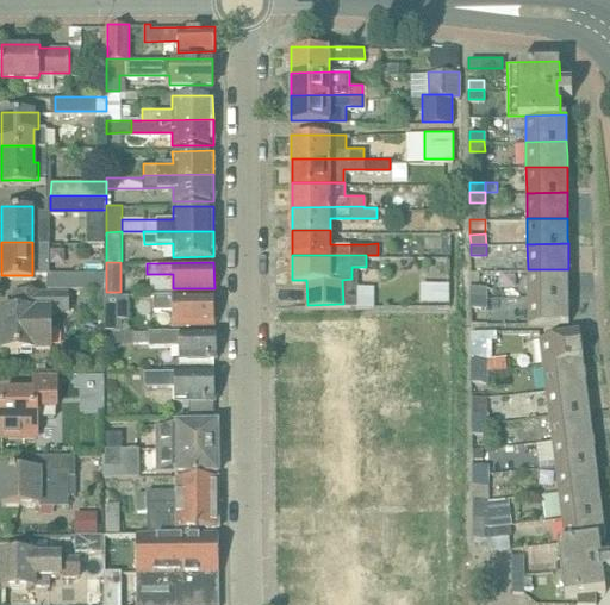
[(568,269),(528,269),(528,280),(528,295),(568,295),(568,279),(568,269)]
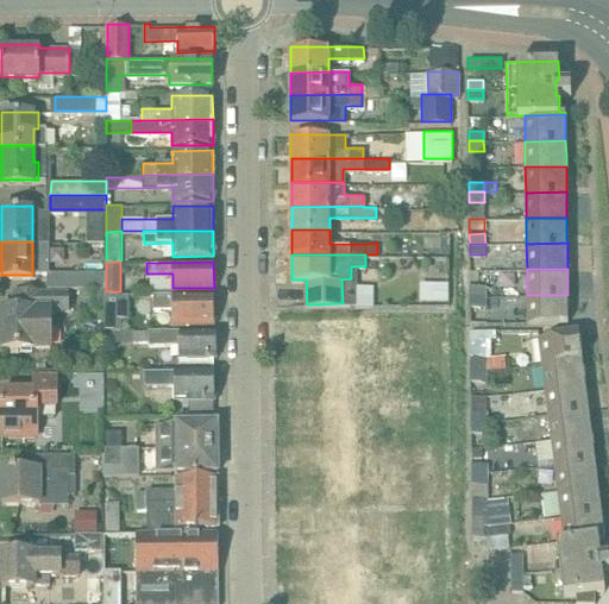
[(106,285),(106,271),(49,271),(49,285),(106,285)]
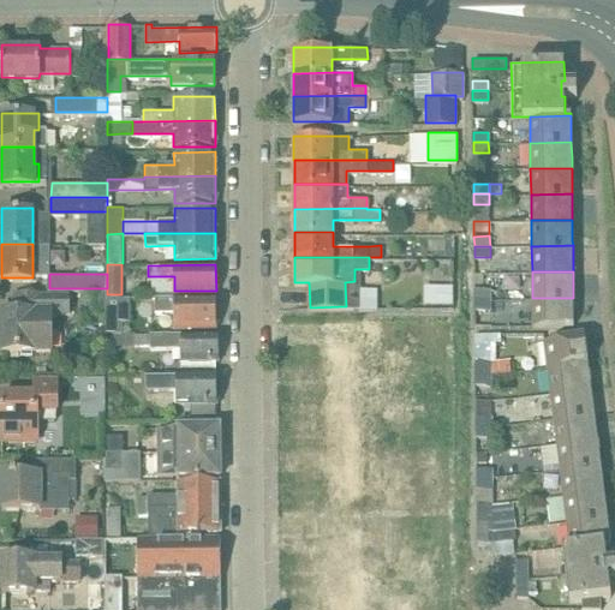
[(455,282),(429,283),(429,300),(457,299),(455,282)]
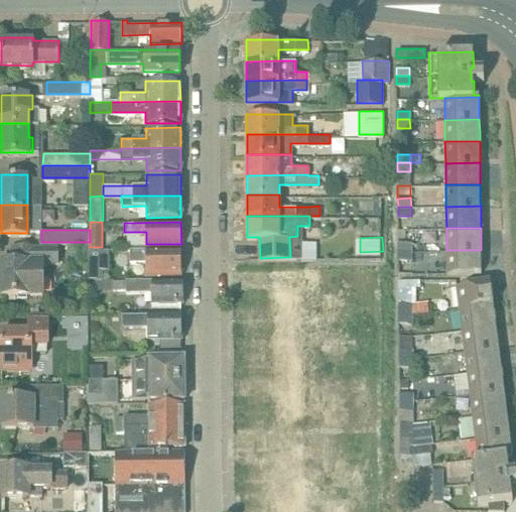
[(398,250),(411,250),(411,242),(398,242),(398,250)]
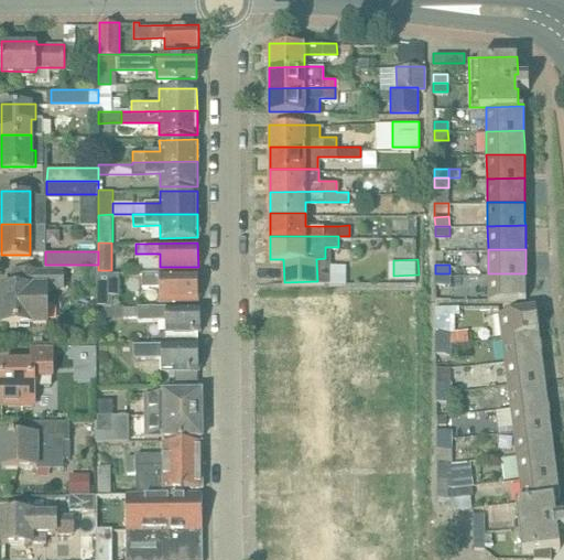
[(98,267),(78,267),(78,287),(98,287),(98,282),(98,270),(98,267)]
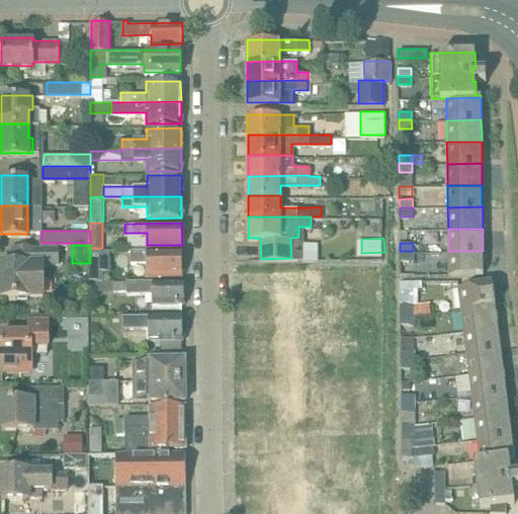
[(35,247),(33,247),(13,247),(13,261),(1,261),(1,294),(29,294),(29,262),(35,262),(35,247)]
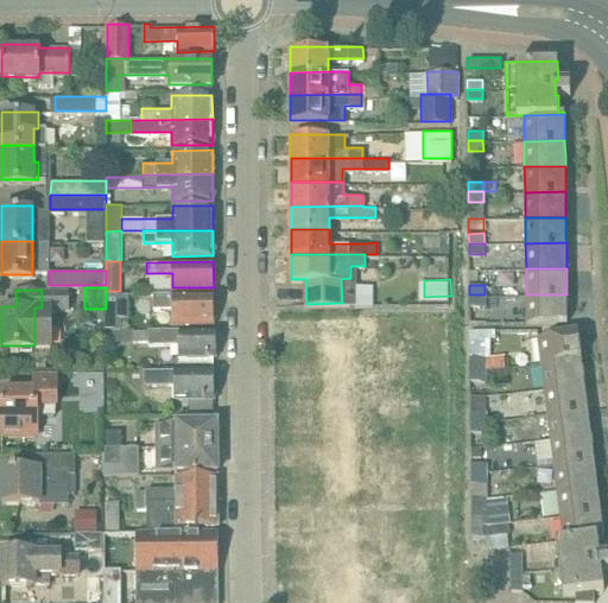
[(106,291),(106,304),(106,309),(106,328),(120,328),(120,291),(112,291),(106,291)]
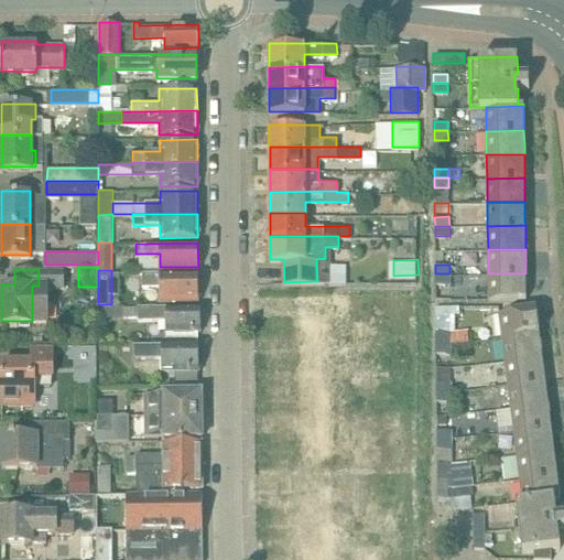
[(160,300),(198,300),(198,272),(173,272),(173,270),(142,271),(142,284),(160,284),(160,300)]
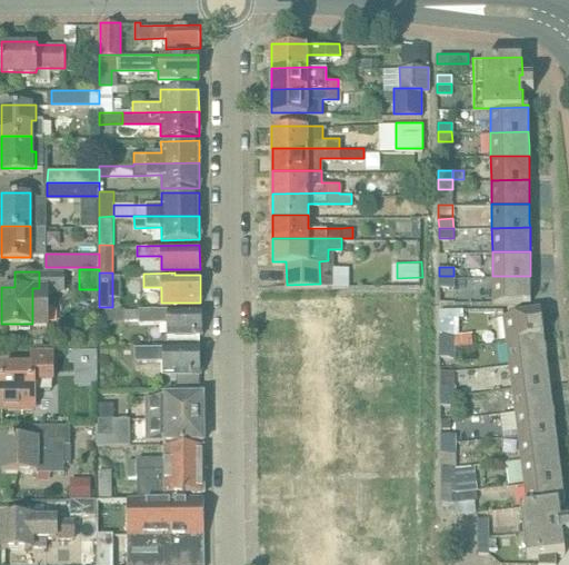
[(453,286),(453,276),(439,276),(439,286),(453,286)]
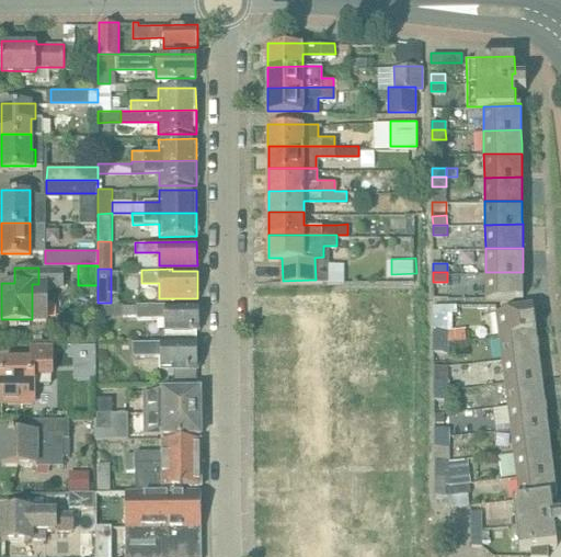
[(523,272),(485,272),(485,296),(501,295),(523,295),(523,272)]
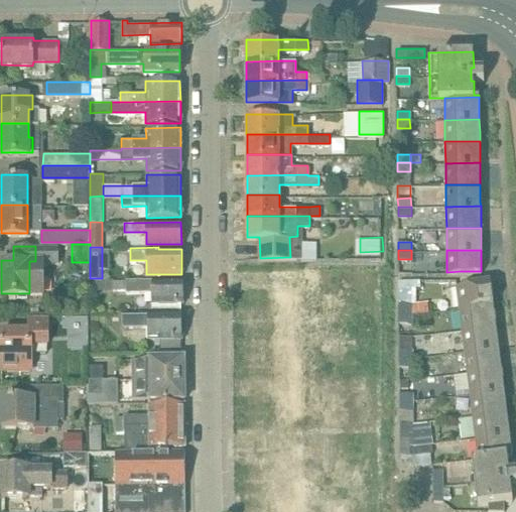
[(183,279),(163,279),(152,279),(152,277),(126,278),(126,287),(126,290),(151,290),(151,301),(183,301),(183,279)]
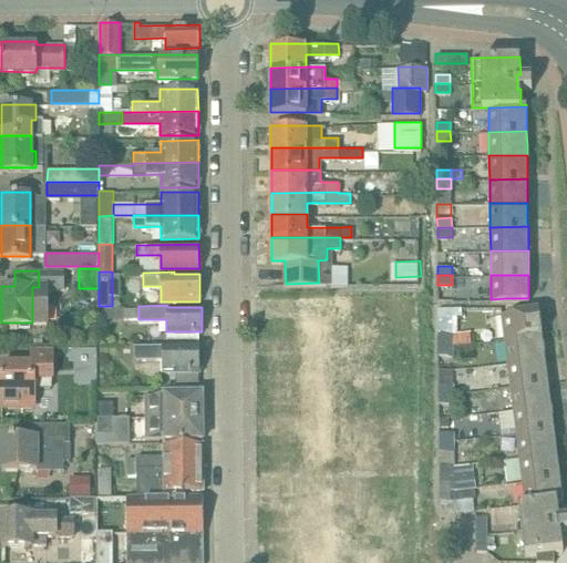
[(119,306),(119,316),(138,316),(138,306),(119,306)]
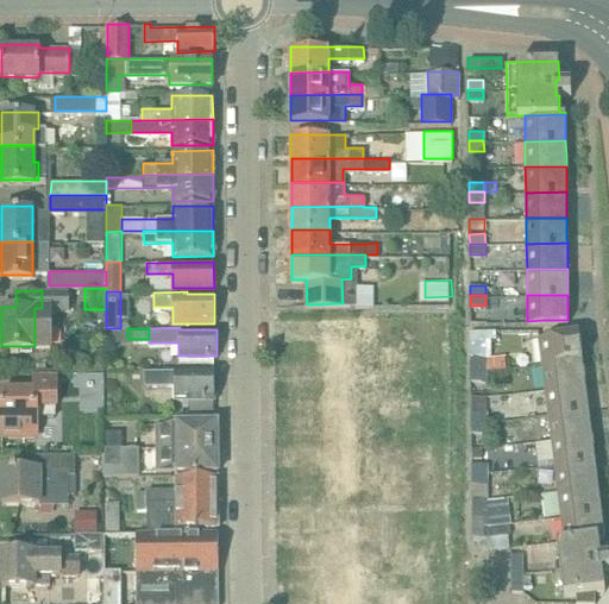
[(470,367),(487,367),(487,357),(487,337),(495,337),(495,328),(470,328),(470,357),(470,367)]
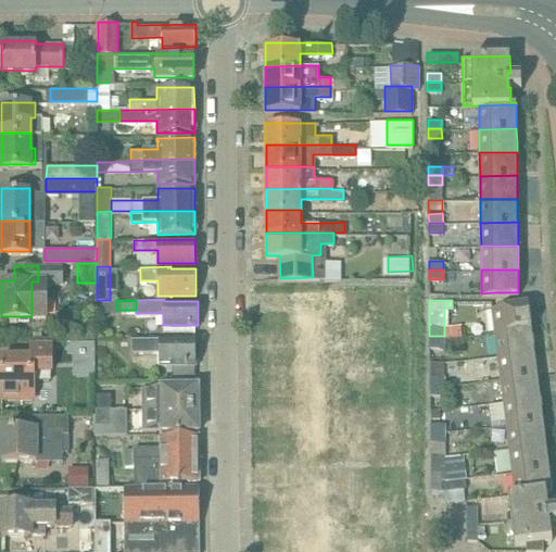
[(506,304),(491,306),(494,329),(531,325),(528,302),(506,304)]
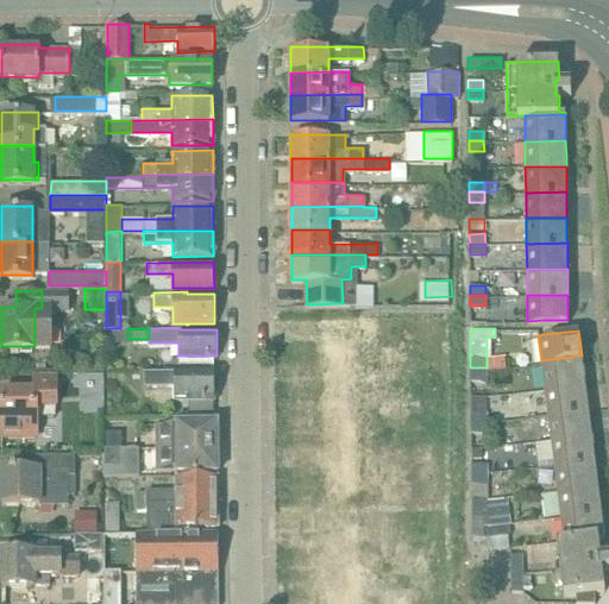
[(582,356),(541,360),(542,369),(545,387),(585,382),(583,364),(582,356)]
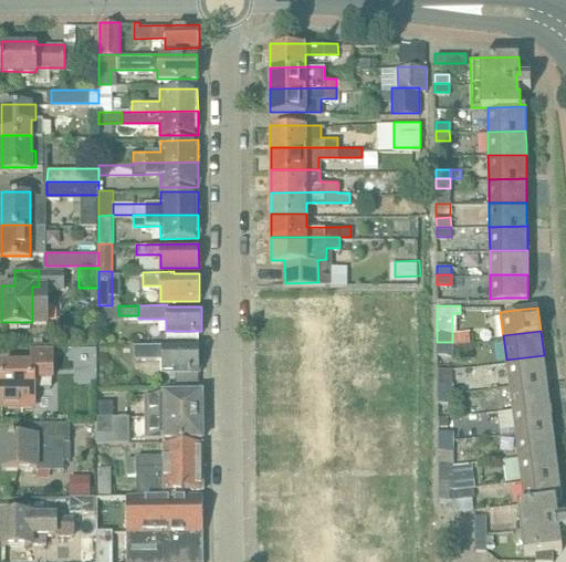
[(452,342),(437,342),(437,353),(452,353),(452,342)]
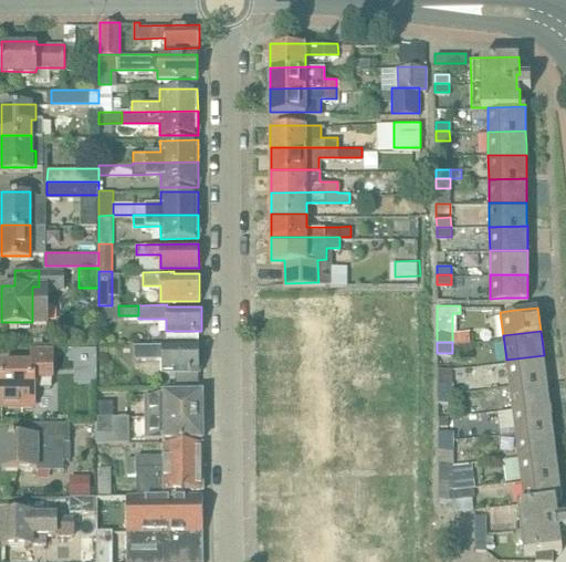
[(163,372),(178,371),(200,371),(199,343),(134,345),(135,358),(163,357),(163,372)]
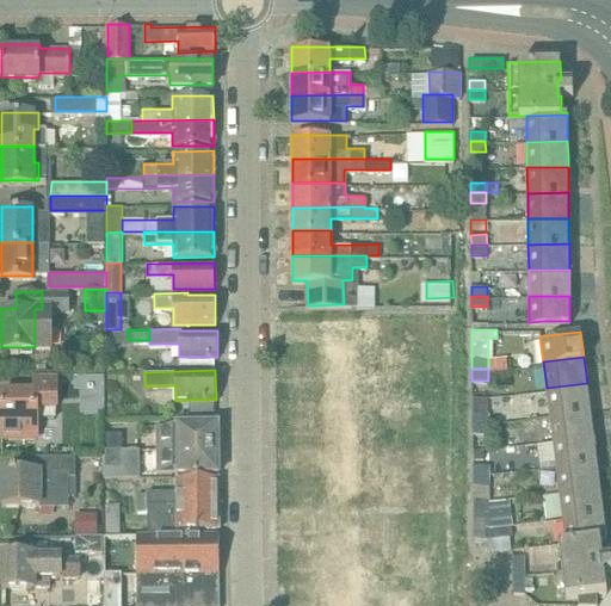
[(104,375),(75,375),(75,387),(80,387),(104,387),(104,375)]
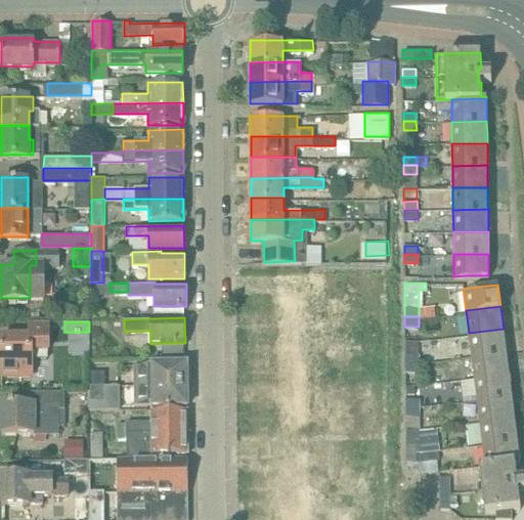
[(31,374),(31,361),(31,349),(48,349),(48,323),(30,323),(30,334),(1,335),(1,374),(31,374)]
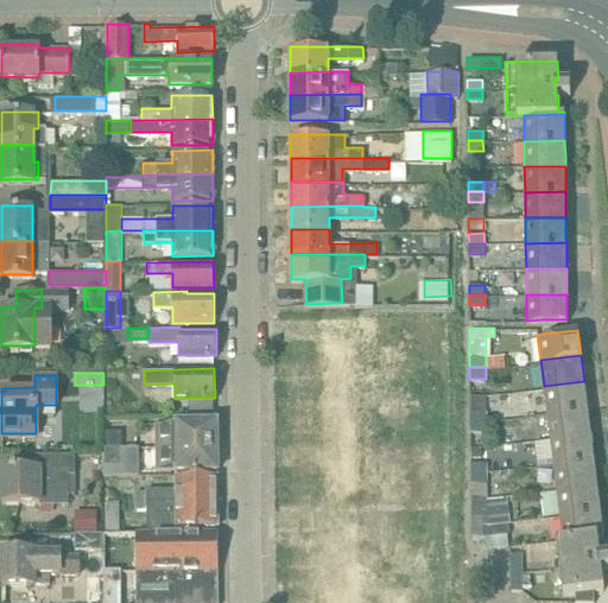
[(584,381),(544,386),(546,402),(546,411),(587,406),(586,398),(584,381)]
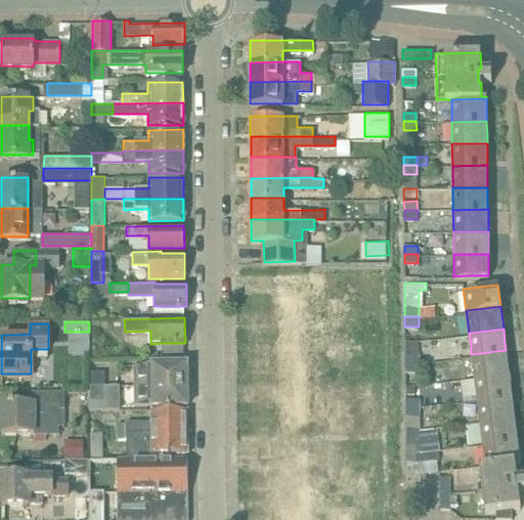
[(506,350),(471,354),(474,377),(509,372),(506,350)]
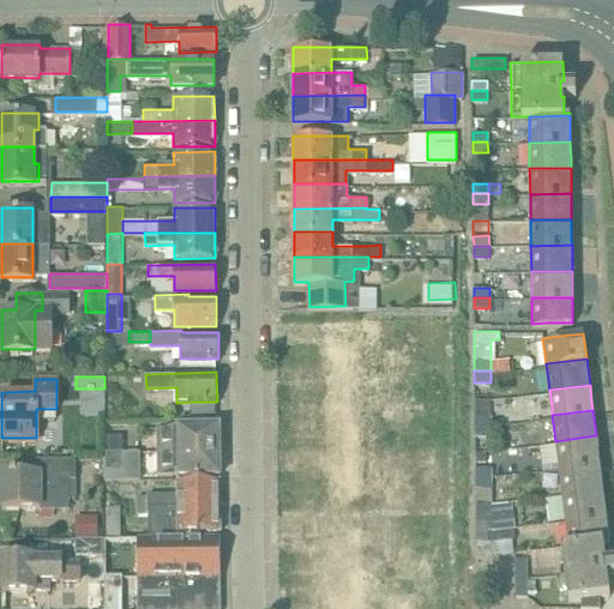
[(475,415),(475,424),(491,424),(491,415),(475,415)]
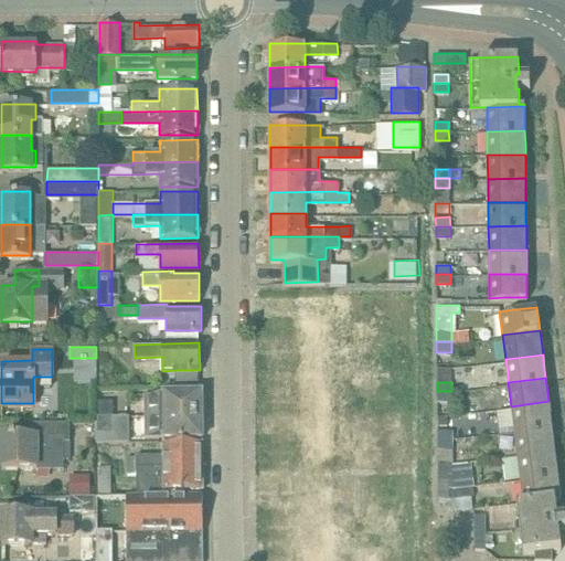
[(144,391),(144,403),(136,403),(136,413),(202,413),(202,390),(144,391)]
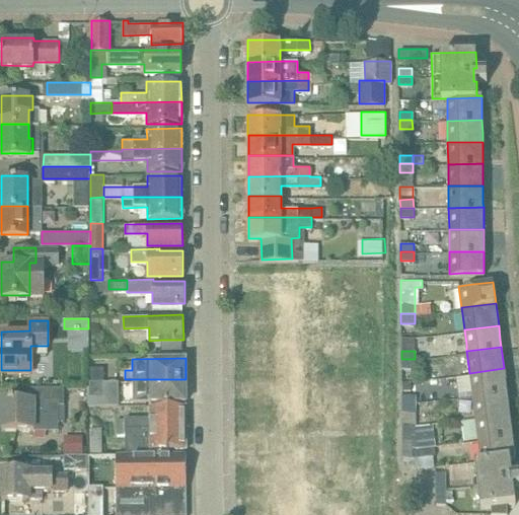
[(415,359),(401,359),(401,368),(415,368),(415,359)]
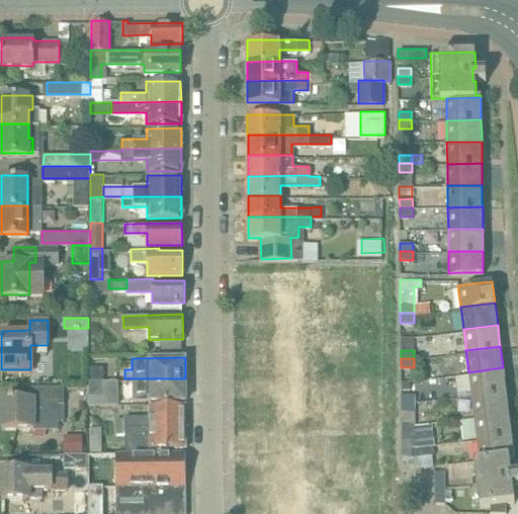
[(88,366),(87,379),(103,379),(103,366),(88,366)]
